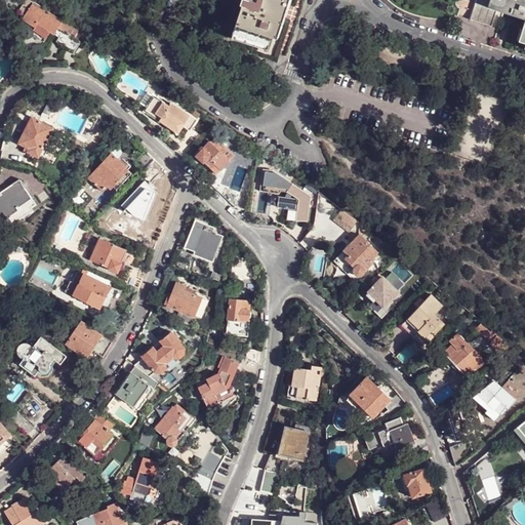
[(24,0),(17,11),(24,15),(32,2),(28,0),(24,0)]
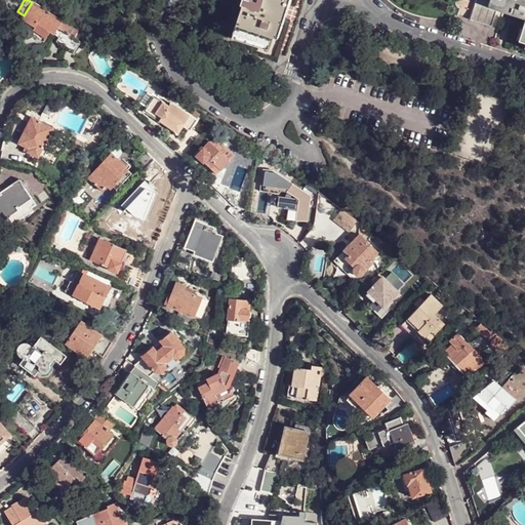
[(232,38),(267,49),(271,37),(277,38),(288,0),(242,0),(240,5),(242,6),(232,38)]
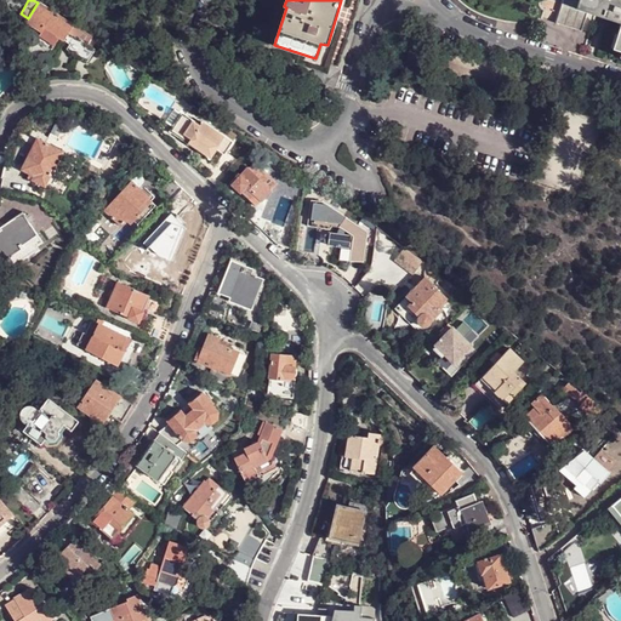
[(580,0),(563,0),(557,23),(581,29),(587,12),(577,10),(580,0)]
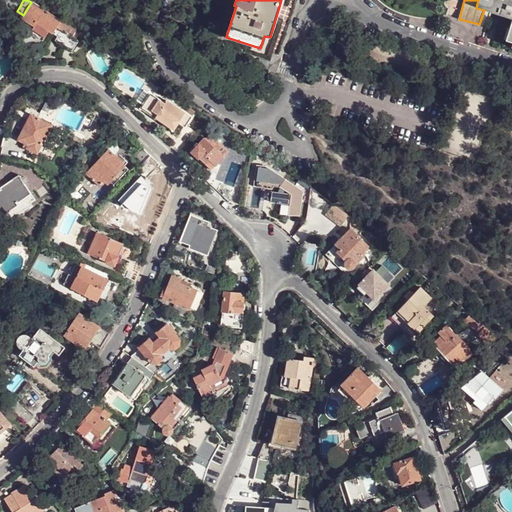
[(511,0),(478,0),(476,8),(484,10),(511,18),(511,0)]
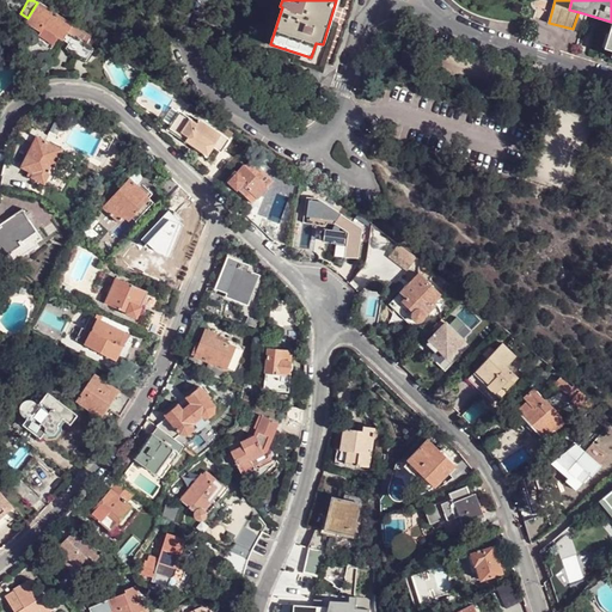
[(57,37),(62,40),(65,36),(72,24),(37,2),(28,18),(25,22),(38,31),(40,31),(43,28),(57,37)]
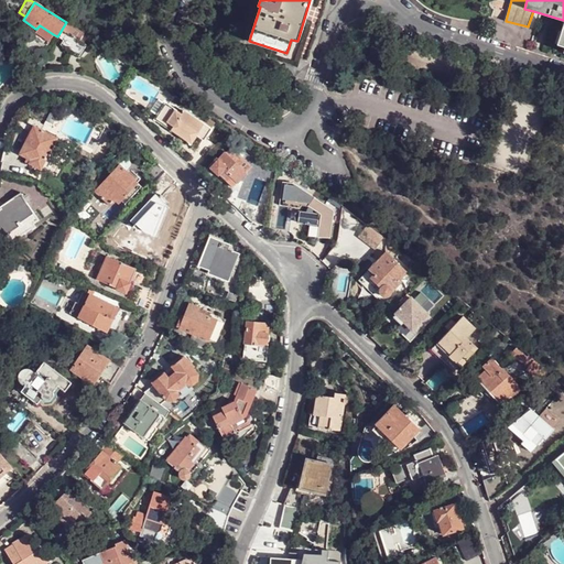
[(66,22),(60,33),(66,38),(62,44),(76,53),(79,49),(87,36),(66,22)]
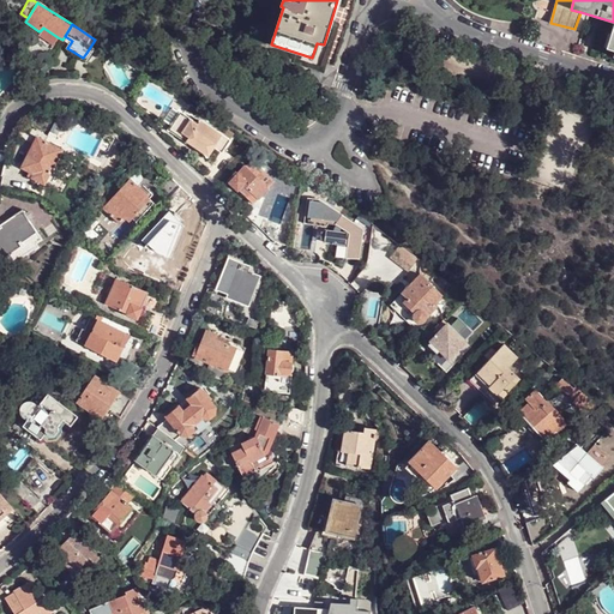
[(307,83),(320,88),(324,73),(312,70),(307,83)]
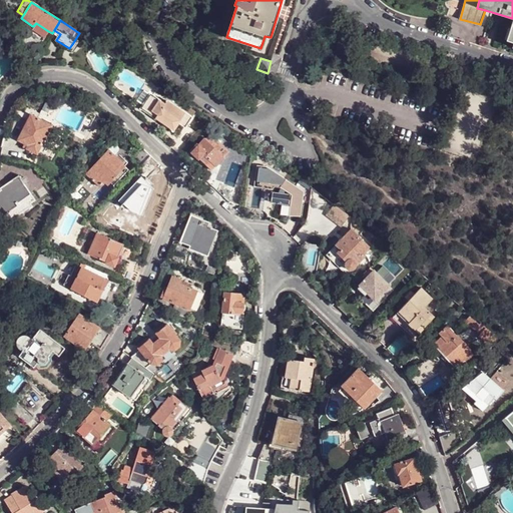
[(158,115),(165,104),(150,94),(143,89),(136,100),(143,105),(158,115)]
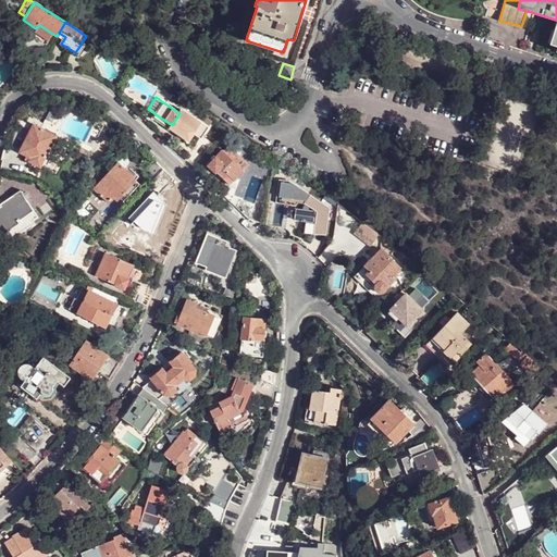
[(170,128),(189,141),(196,133),(197,131),(187,125),(190,120),(184,116),(186,113),(182,110),(180,113),(172,125),(170,128)]
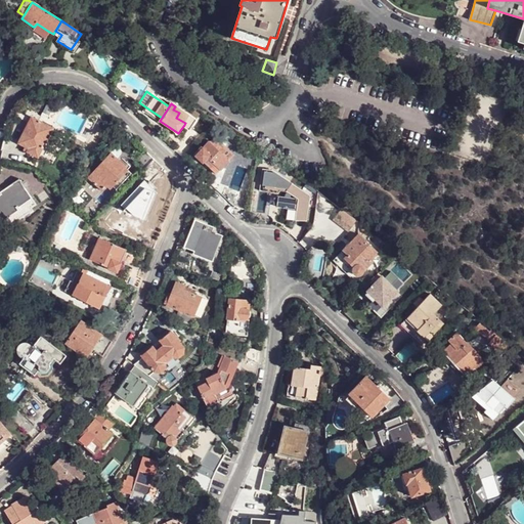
[(184,125),(190,129),(195,121),(186,114),(179,108),(175,106),(173,110),(179,113),(176,118),(185,123),(184,125)]
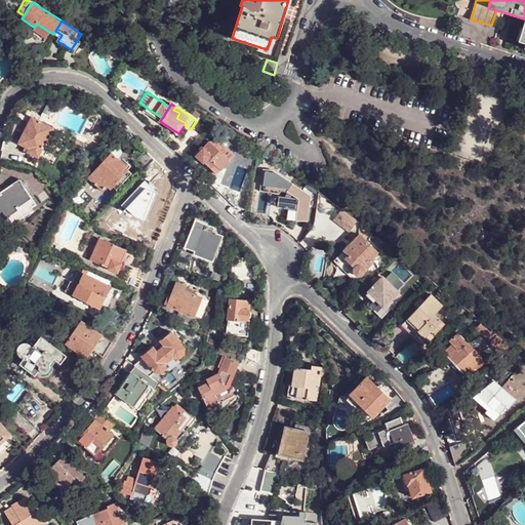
[(160,121),(162,118),(147,108),(145,111),(160,121)]
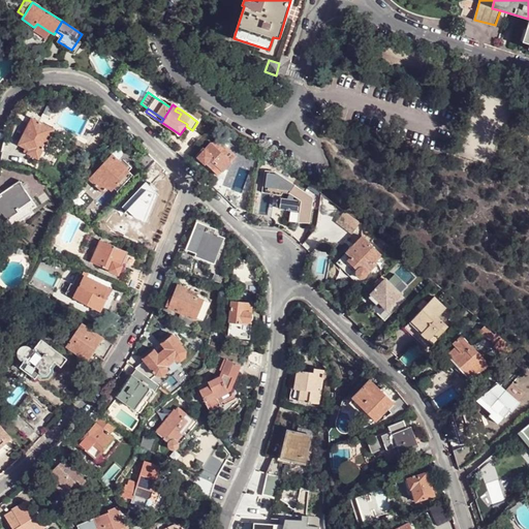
[(27,153),(38,159),(53,129),(32,118),(18,144),(25,148),(28,150),(27,153)]
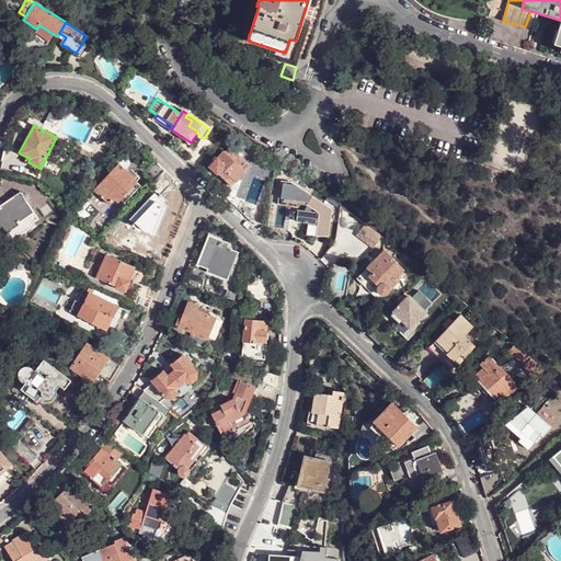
[(218,173),(231,186),(236,182),(237,182),(251,167),(231,147),(225,152),(224,152),(209,168),(217,174),(218,173)]
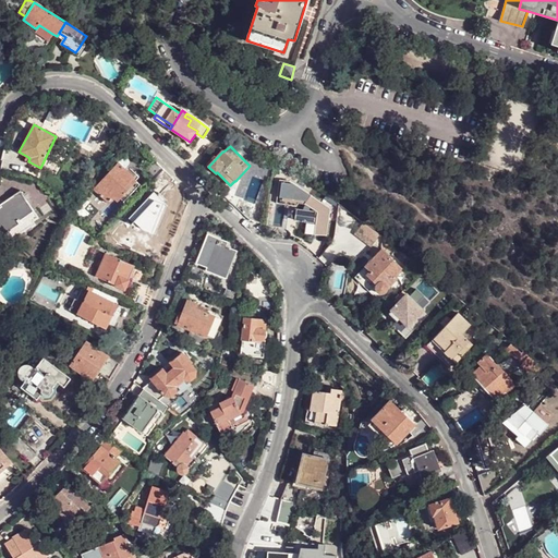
[(164,169),(155,160),(144,173),(152,181),(164,169)]
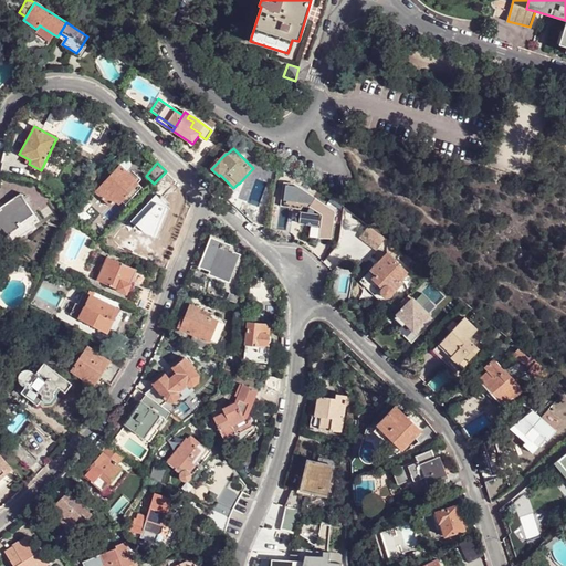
[(95,192),(111,207),(115,201),(119,205),(134,188),(130,185),(135,179),(129,174),(126,170),(119,166),(95,192)]
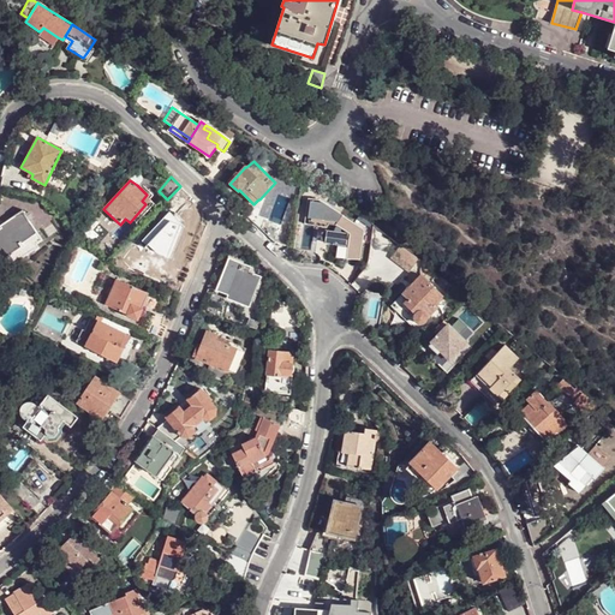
[(168,201),(180,212),(192,198),(180,187),(168,201)]
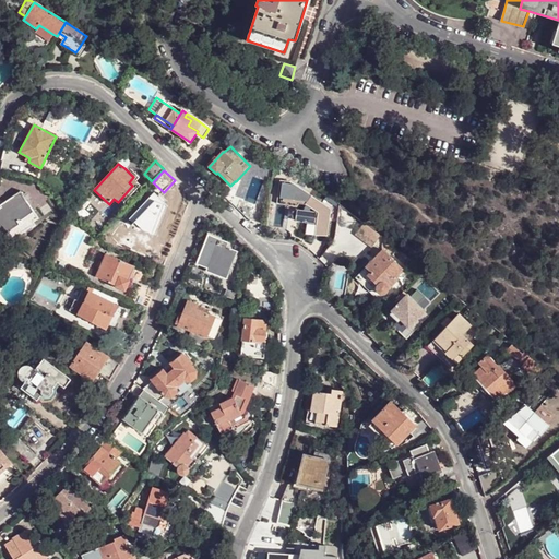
[(132,186),(137,181),(140,177),(137,175),(134,177),(133,177),(129,182),(132,186)]
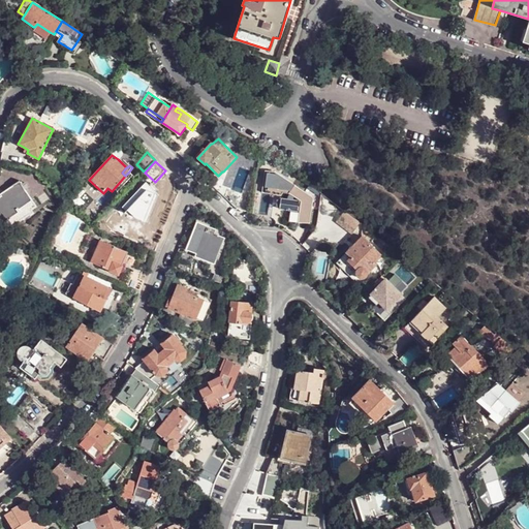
[(280,192),(282,188),(290,193),(294,196),(301,201),(299,220),(310,221),(313,197),(275,172),(266,170),(262,190),(280,192)]
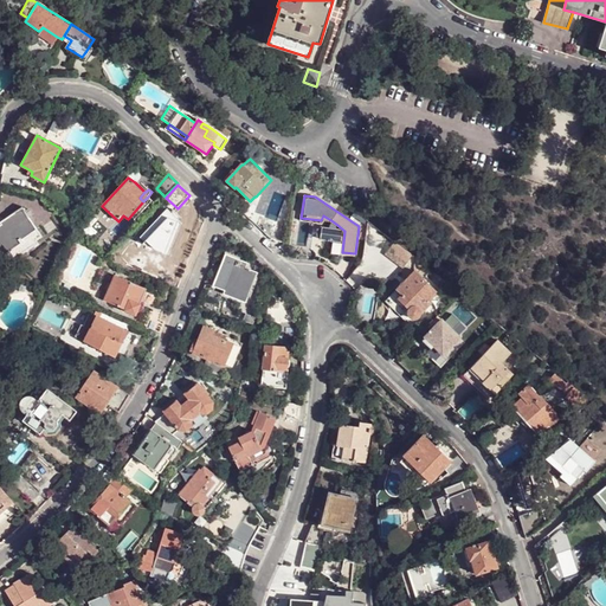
[(152,200),(148,197),(143,201),(128,219),(124,223),(128,226),(152,200)]
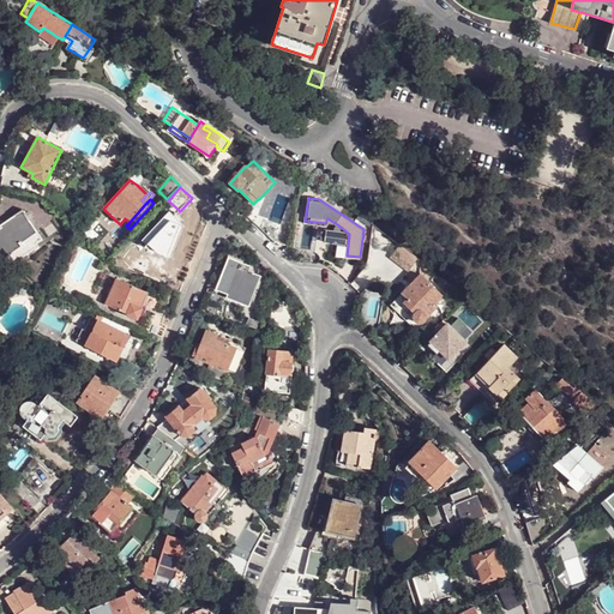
[(0,226),(0,258),(0,259),(20,246),(22,246),(24,245),(23,244),(35,234),(37,233),(29,221),(30,220),(23,210),(13,216),(0,226)]
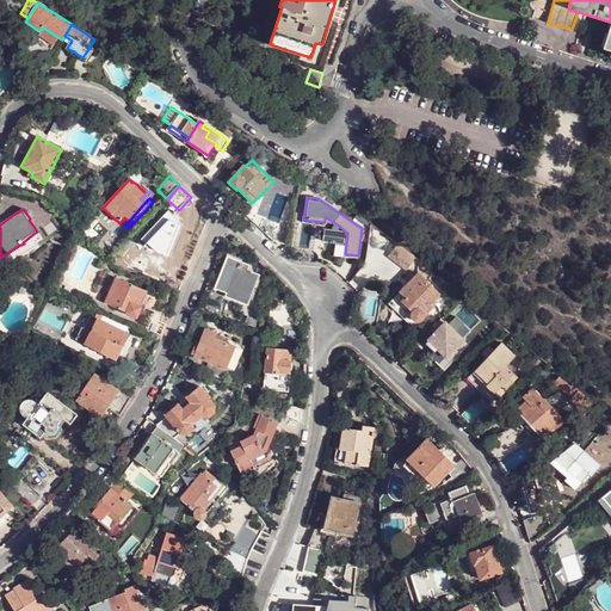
[(137,247),(158,266),(166,258),(164,254),(168,250),(170,251),(171,250),(170,250),(180,238),(166,224),(154,236),(152,233),(137,247)]
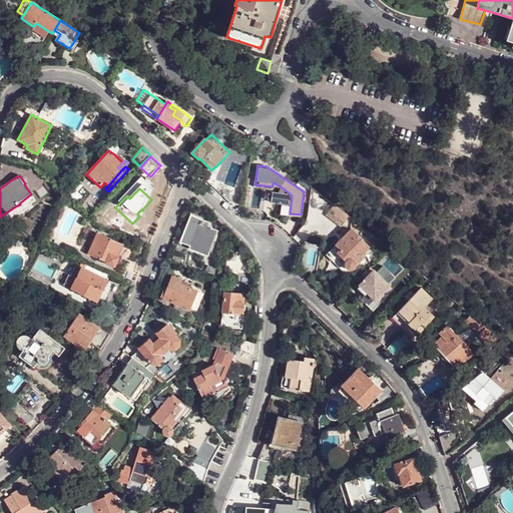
[(272,202),(290,204),(291,194),(284,193),(279,193),(273,192),(273,194),(272,202)]
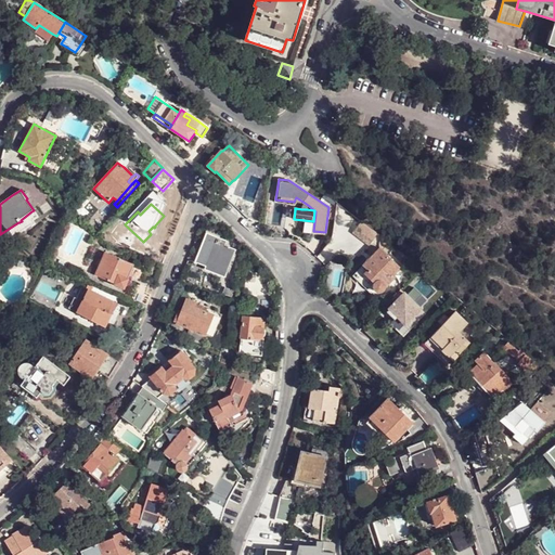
[(22,221),(20,222),(24,229),(25,227),(24,226),(36,218),(31,211),(21,220),(22,221)]
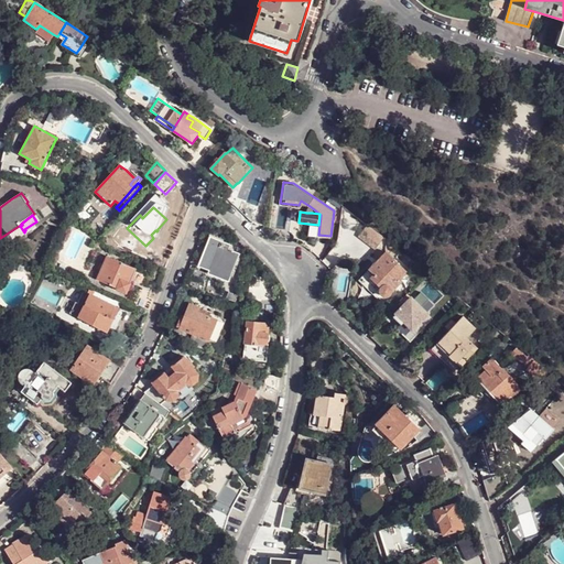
[(36,223),(36,221),(24,229),(25,230),(35,224),(36,223)]
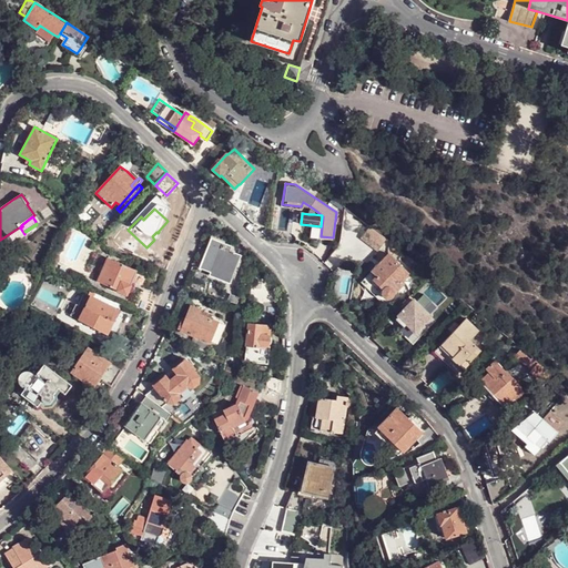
[(359,241),(375,253),(385,239),(368,226),(359,241)]
